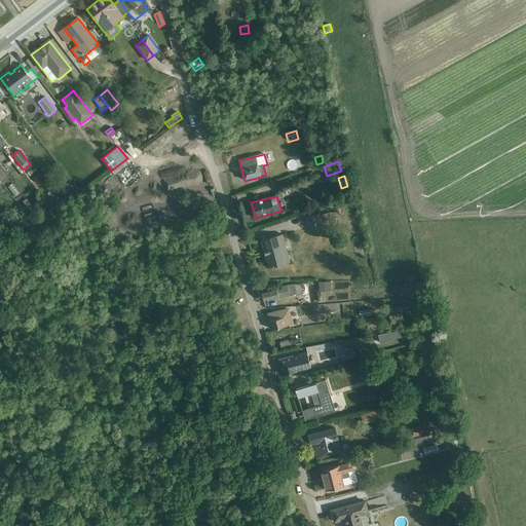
[(26,199),(23,201),(29,210),(32,208),(26,199)]
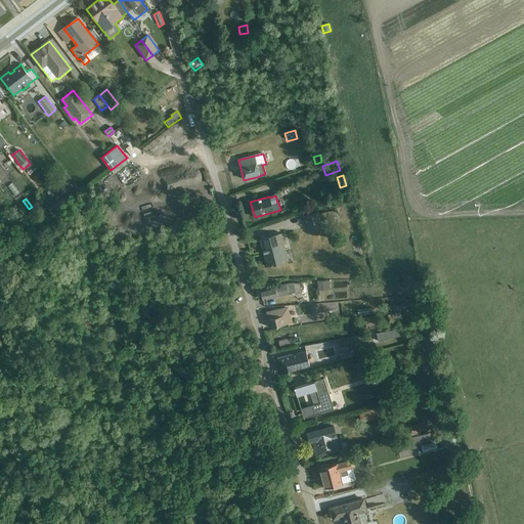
[(336,217),(334,211),(319,215),(318,213),(304,216),(307,228),(321,225),(320,221),(336,217)]
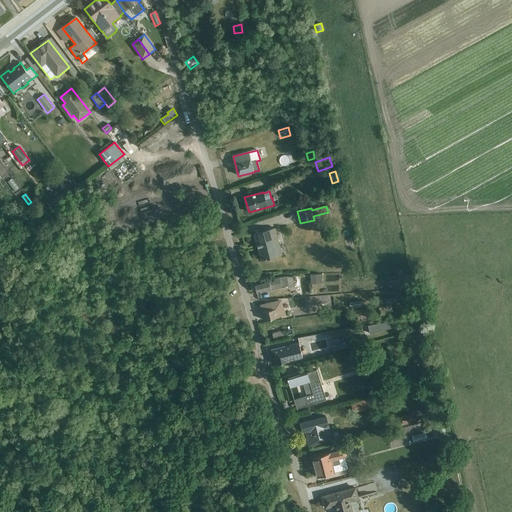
[(261,261),(282,255),(275,228),(254,234),(261,261)]
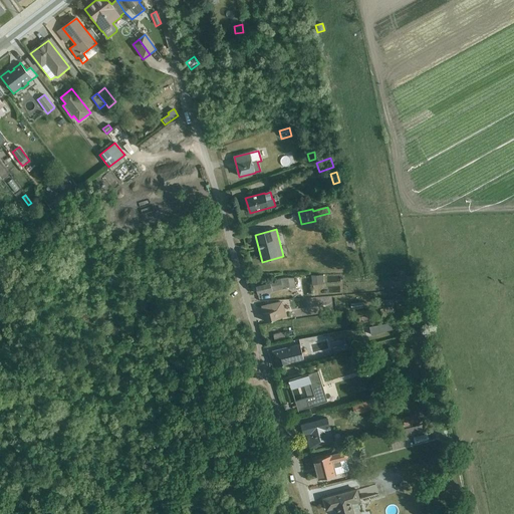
[(354,241),(348,242),(351,257),(356,256),(354,241)]
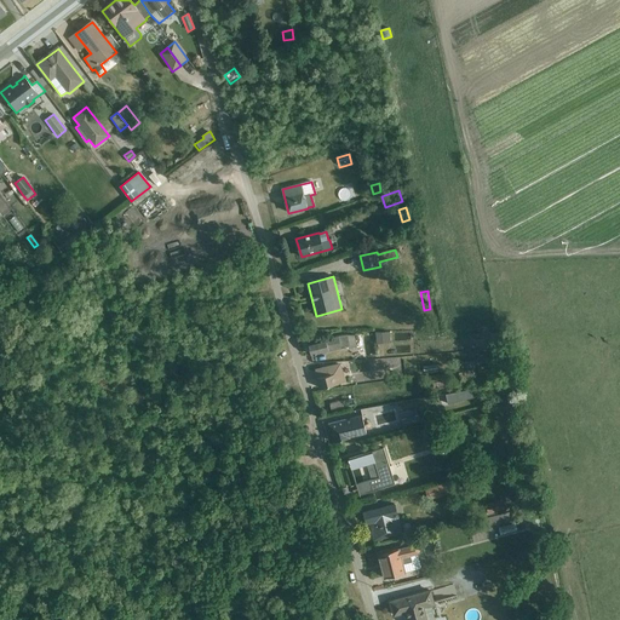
[(377,333),(377,345),(390,343),(390,333),(377,333)]
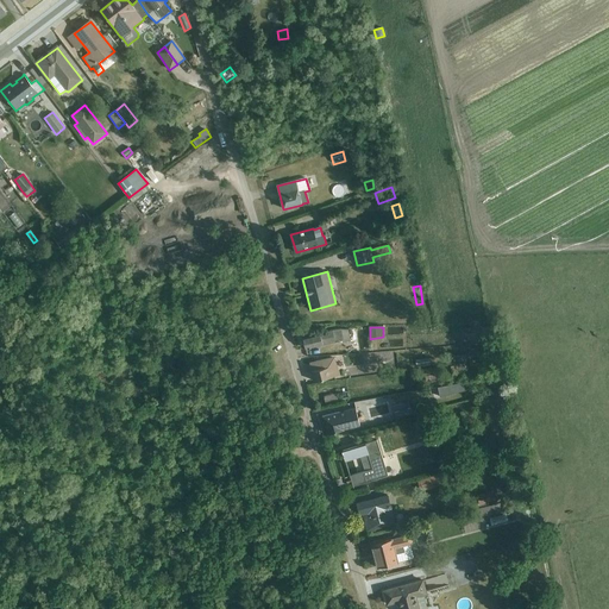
[(494,327),(482,327),(483,343),(497,341),(494,327)]
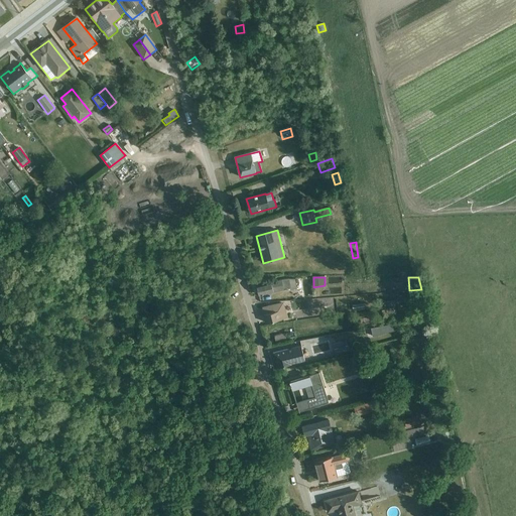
[(284,290),(284,289),(290,288),(290,290),(297,289),(295,279),(287,279),(269,283),(257,286),(259,295),(284,290)]
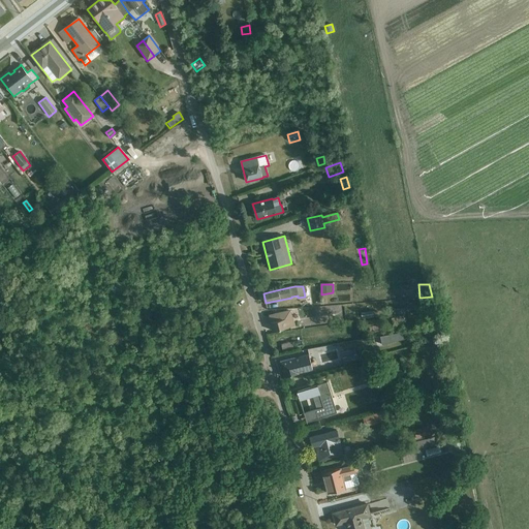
[(273,332),(296,327),(291,312),(270,317),(273,332)]
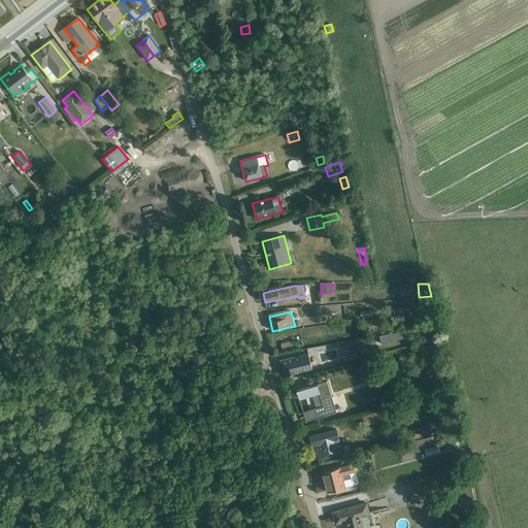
[(391,318),(391,325),(397,325),(396,322),(403,321),(402,316),(395,317),(395,318),(391,318)]
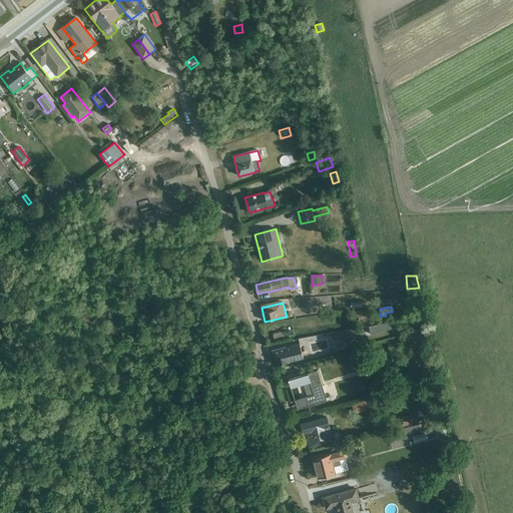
[(359,318),(359,322),(368,321),(368,320),(374,319),(373,310),(357,312),(358,318),(359,318)]
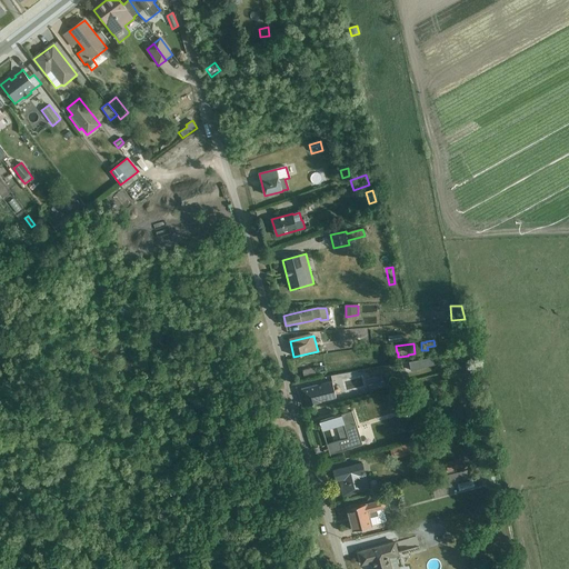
[(433,358),(409,362),(411,371),(435,366),(433,358)]
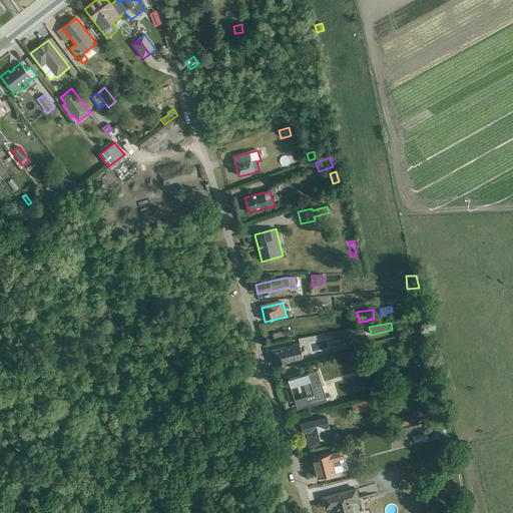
[(295,336),(293,330),(286,332),(286,331),(273,334),(274,341),(295,336)]
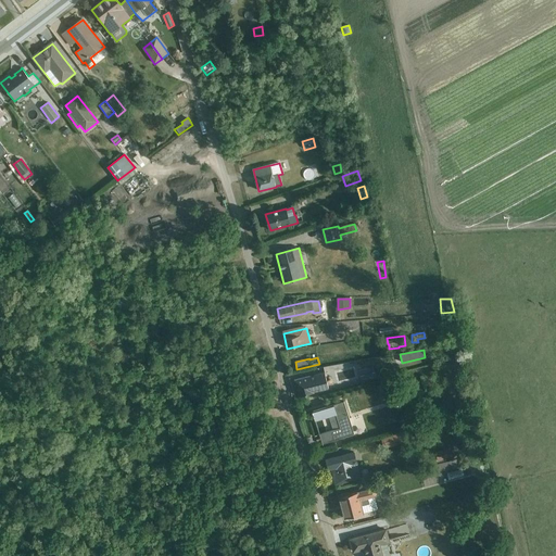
[(362,384),(380,379),(379,376),(376,376),(375,373),(361,377),(362,384)]
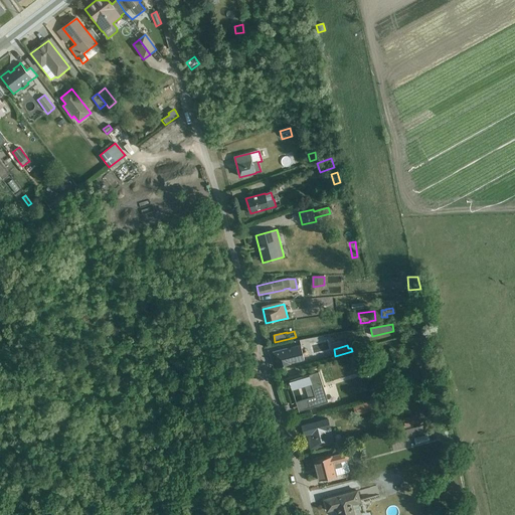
[(277,367),(305,360),(301,346),(273,353),(275,358),(274,358),(277,367)]
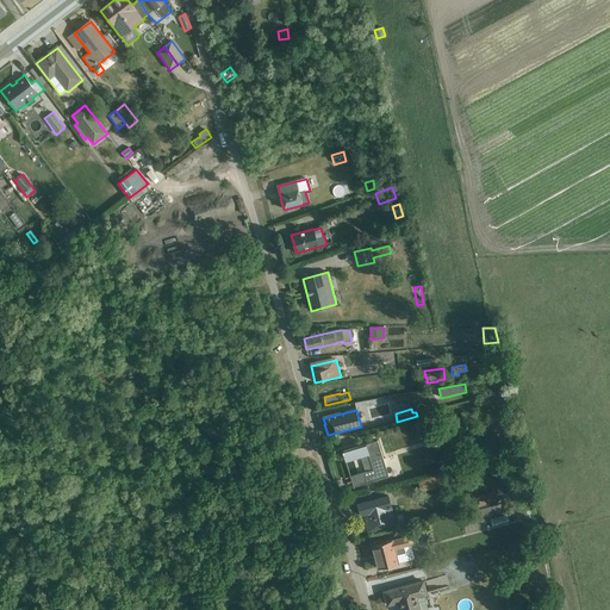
[(354,489),(388,477),(378,442),(342,452),(346,462),(368,455),(373,471),(350,478),(354,489)]
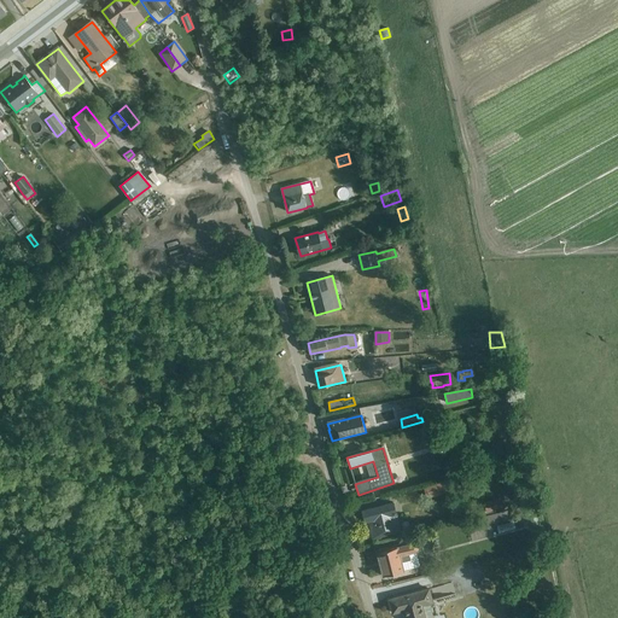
[(426,499),(449,494),(445,482),(424,488),(426,499)]
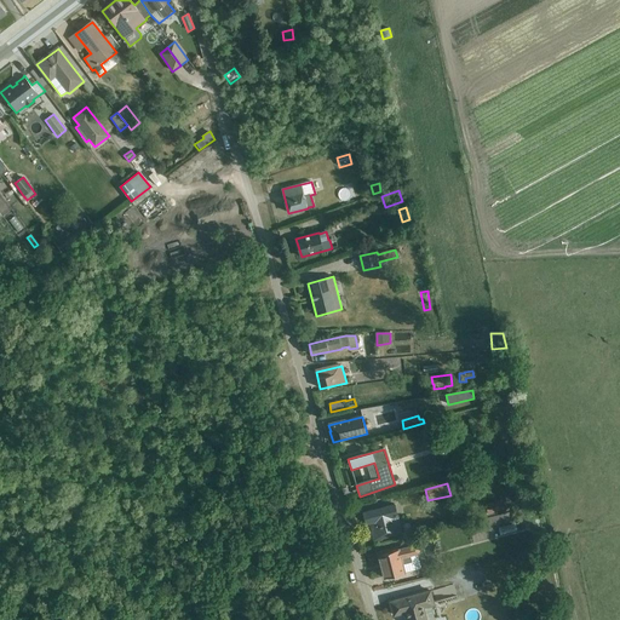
[(487,516),(501,511),(500,504),(484,509),(487,516)]
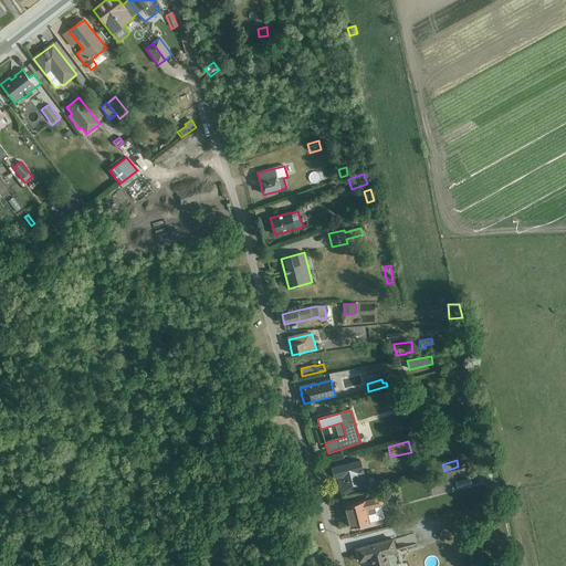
[(368,486),(362,461),(332,469),(335,478),(337,478),(342,493),(368,486)]
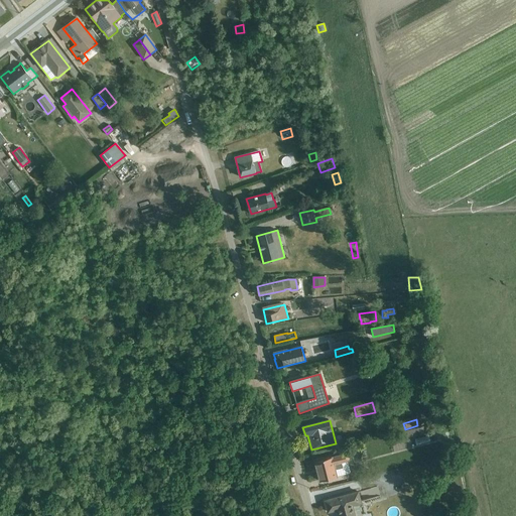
[(429,436),(414,440),(416,446),(431,442),(429,436)]
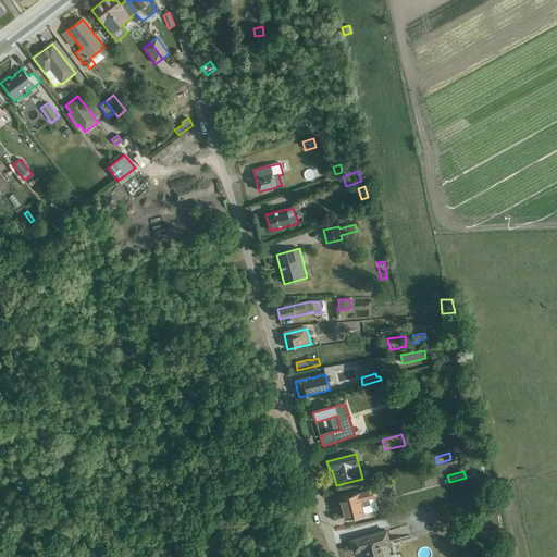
[(379,497),(376,490),(339,499),(345,520),(379,511),(375,498),(379,497)]
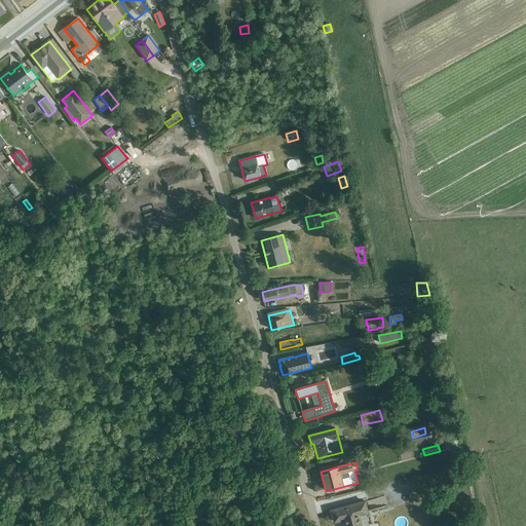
[(371,477),(360,481),(362,490),(374,487),(371,477)]
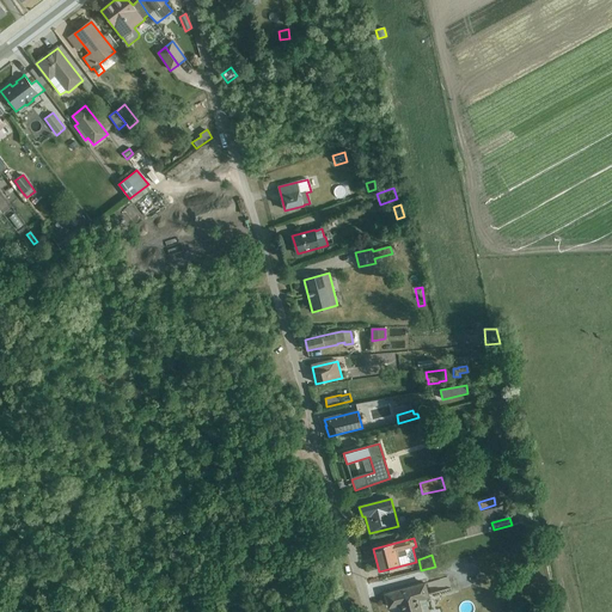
[(497,563),(501,577),(508,576),(505,561),(497,563)]
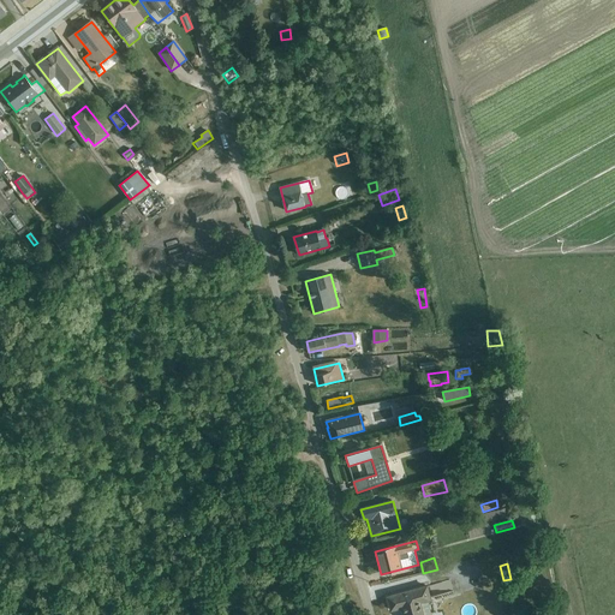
[(497,578),(495,567),(488,569),(487,565),(478,567),(482,583),(490,580),(490,579),(497,578)]
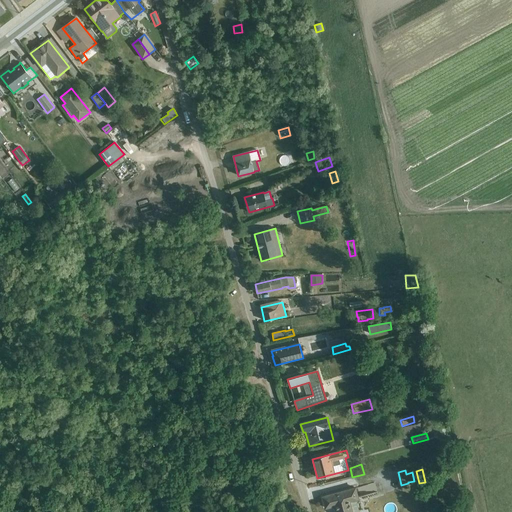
[(359,500),(356,488),(323,497),(325,508),(334,506),(335,511),(359,511),(356,501),(359,500)]
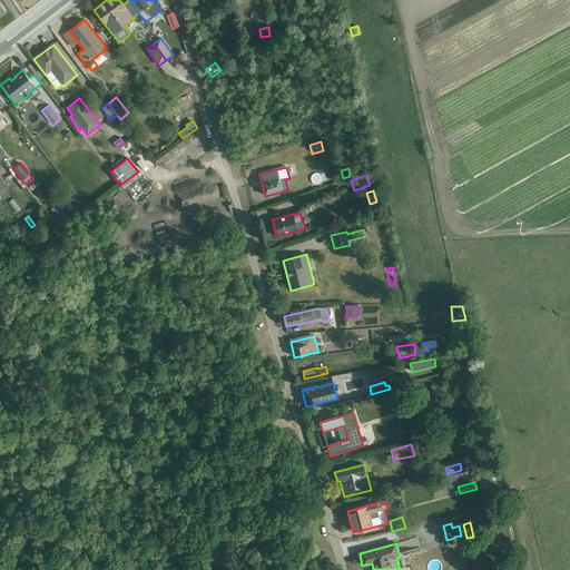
[(430,562),(436,566),(440,557),(434,553),(430,562)]
